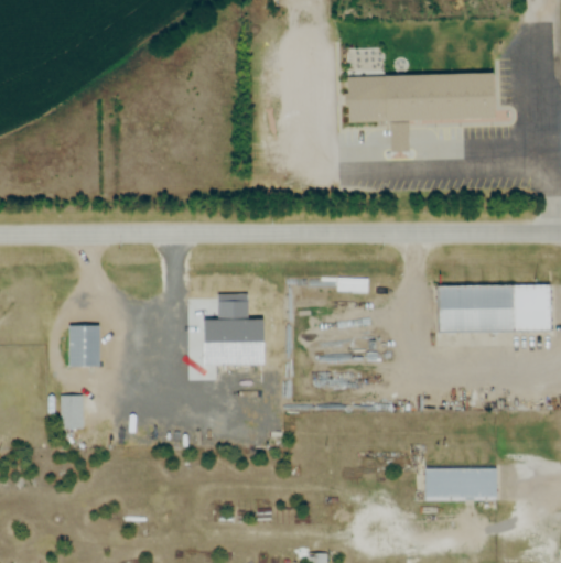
[(349,75),(498,73),(499,120),(349,122),(349,75)]
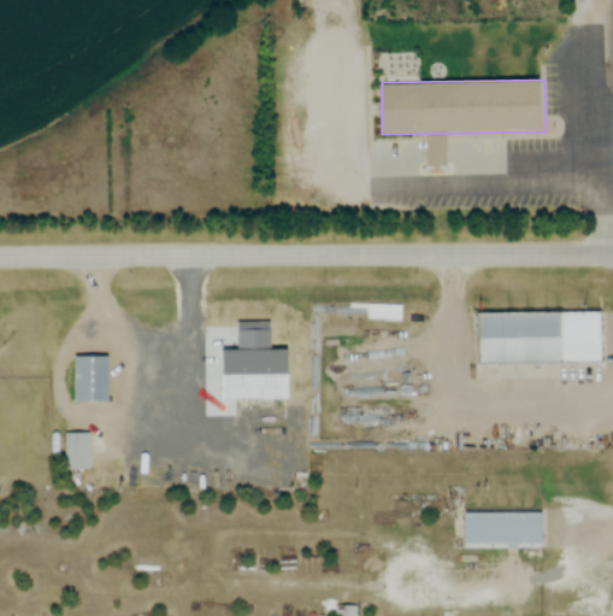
[(478,311),(478,364),(601,363),(601,311),(478,311)]
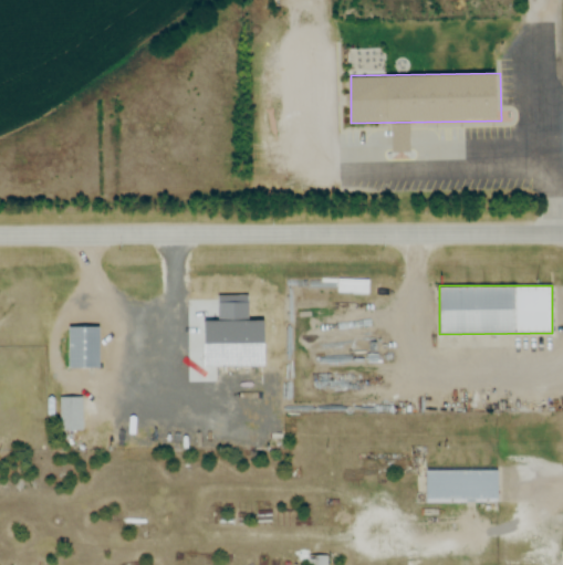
[(69,326),(69,368),(101,368),(101,326),(69,326)]
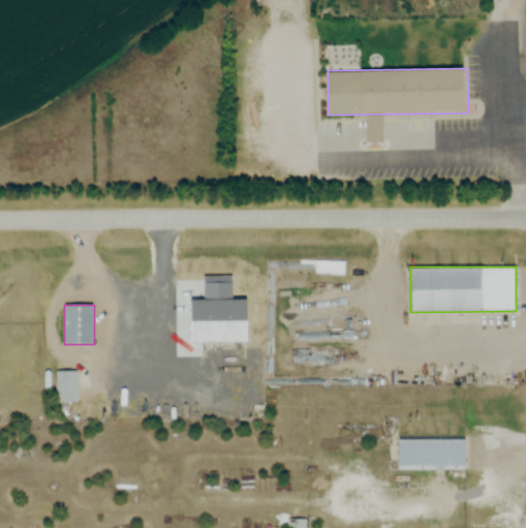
[(58,403),(79,403),(79,371),(58,371),(58,403)]
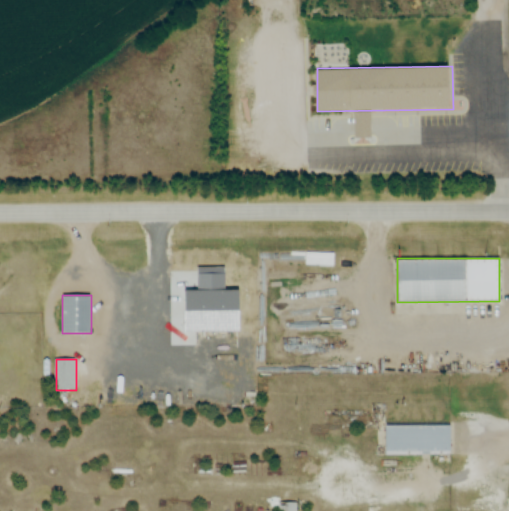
[(390,422),(454,422),(454,451),(390,451),(390,422)]
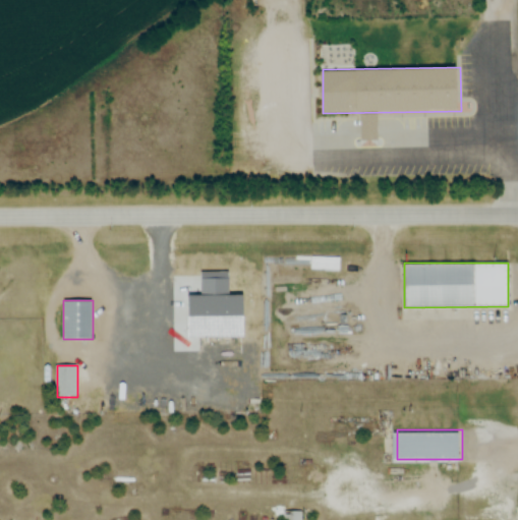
[(285,519),(303,519),(303,511),(285,511),(285,519)]
